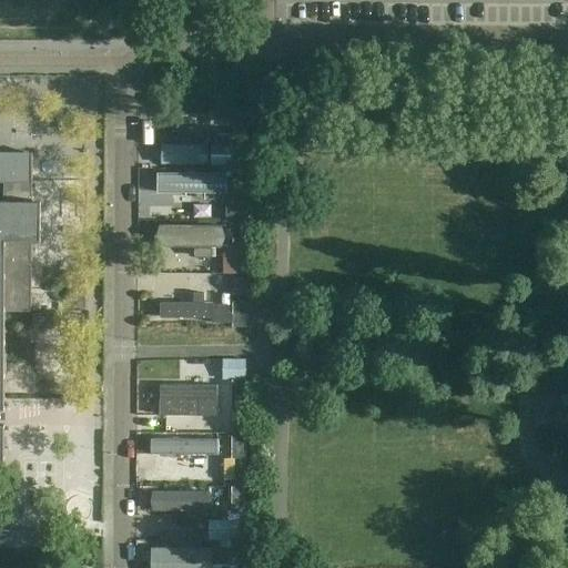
[(234,137),(234,140),(247,140),(247,114),(217,114),(217,137),(234,137)]
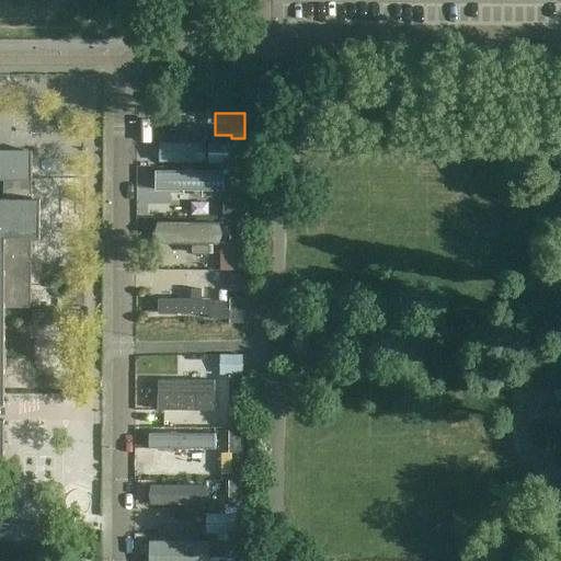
[(207,161),(207,126),(174,126),(174,142),(162,142),(162,161),(207,161)]
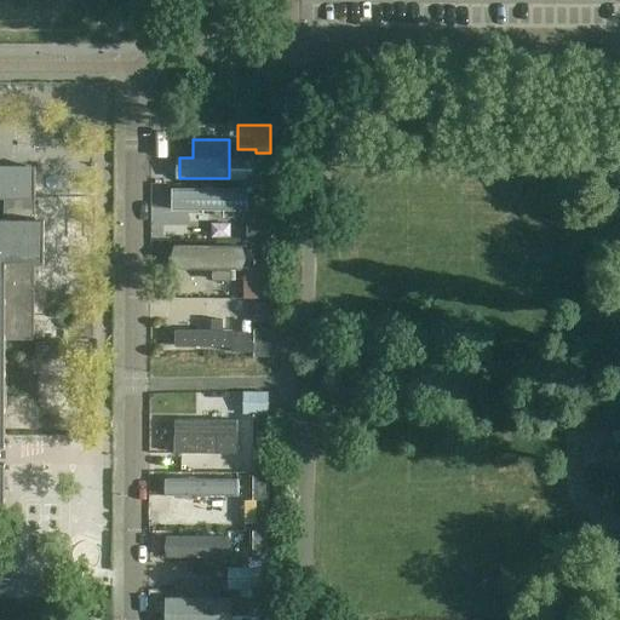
[(270,181),(270,160),(231,160),(231,181),(270,181)]
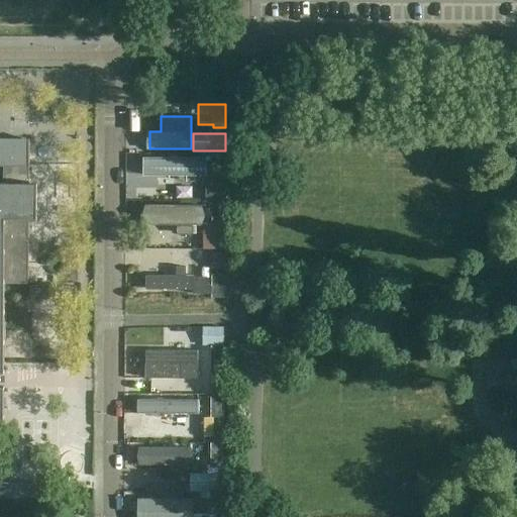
[(0,415),(4,416),(4,384),(0,384),(0,371),(4,371),(5,281),(29,281),(30,137),(0,136),(0,415)]
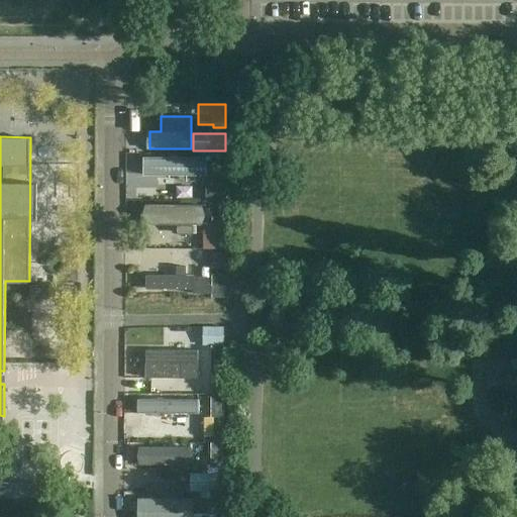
[(213,152),(213,176),(225,176),(225,152),(213,152)]
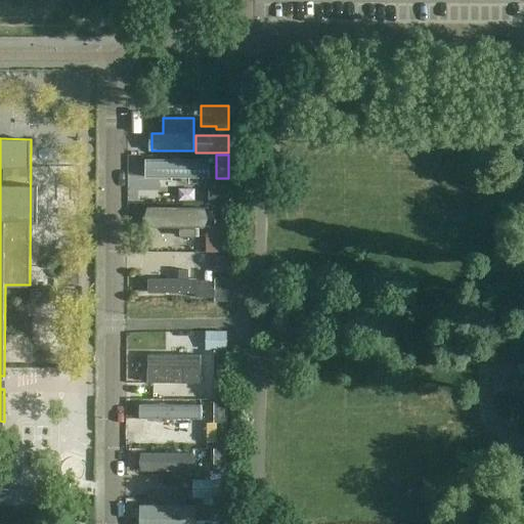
[(147,197),(201,197),(201,168),(154,168),(154,180),(147,179),(147,197)]
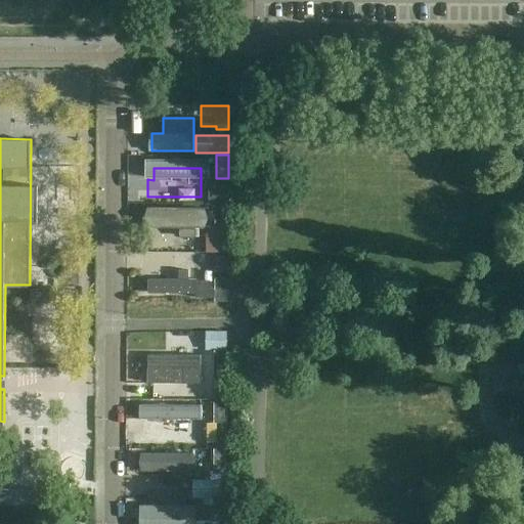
[(216,204),(216,227),(228,227),(228,204),(216,204)]
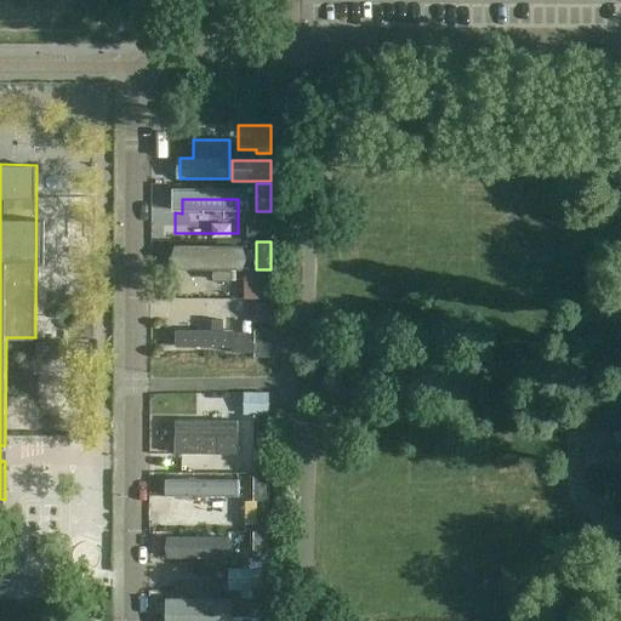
[(174,268),(244,268),(244,246),(174,246),(174,268)]
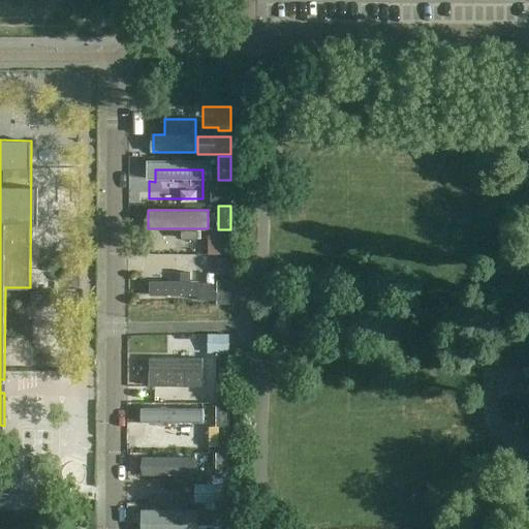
[(217,258),(217,274),(229,274),(229,258),(217,258)]
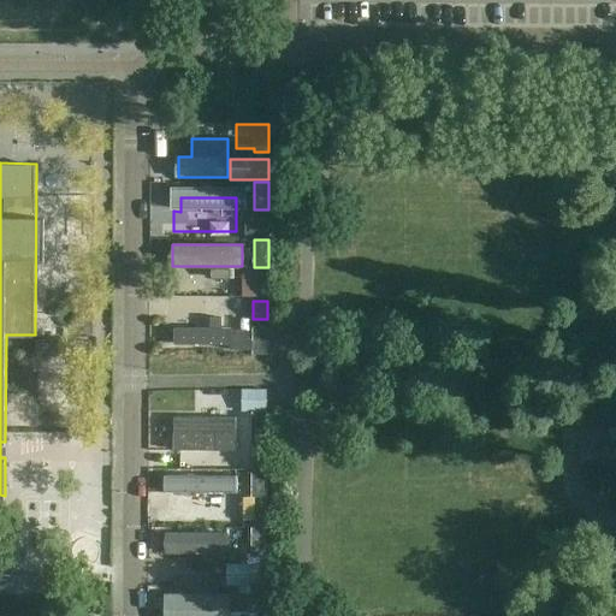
[(177,327),(177,343),(237,344),(237,327),(221,327),(221,319),(209,319),(209,327),(177,327)]
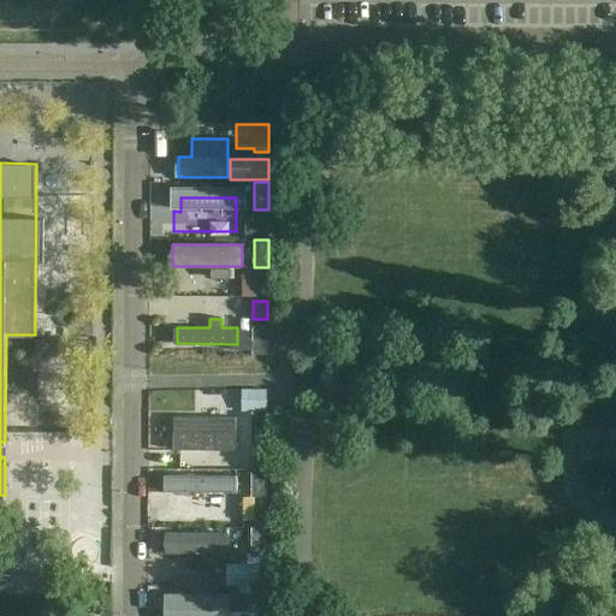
[(268,327),(253,327),(253,355),(268,355),(268,327)]
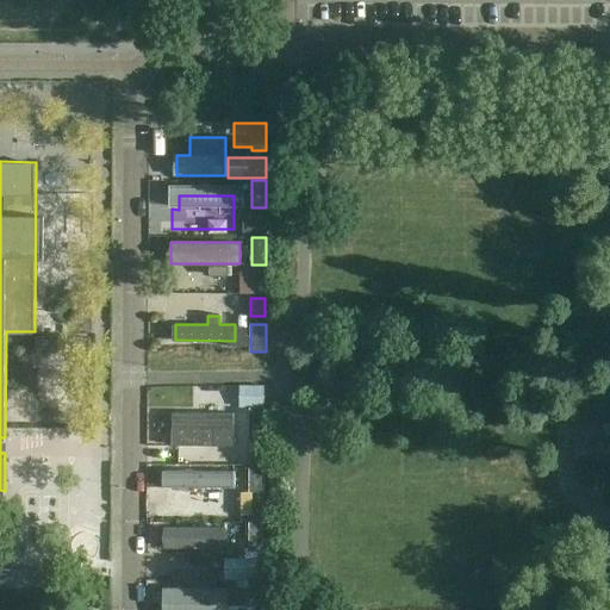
[(242,404),(263,404),(265,385),(243,384),(242,404)]
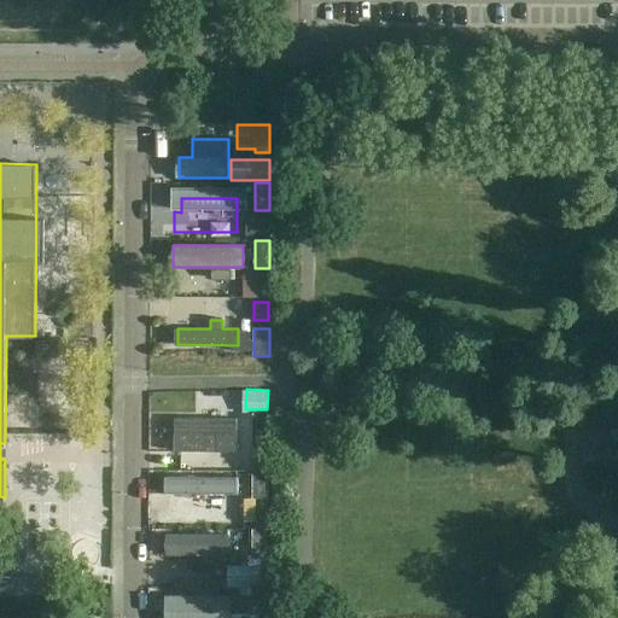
[(268,414),(252,414),(252,442),(268,442),(268,414)]
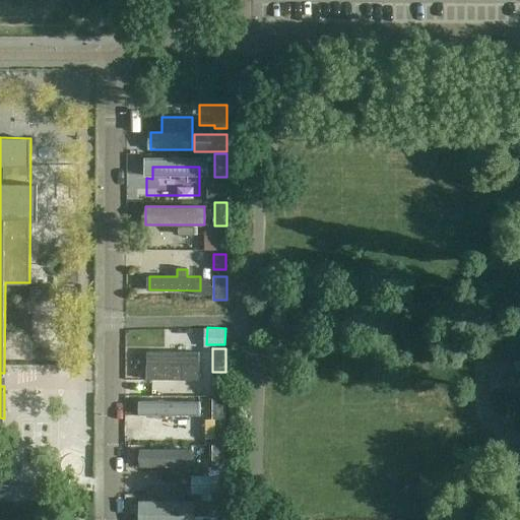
[(147,379),(202,379),(202,351),(147,351),(147,379)]
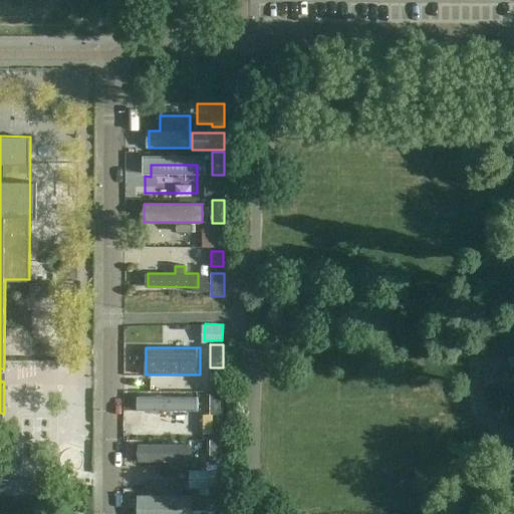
[(223,393),(210,393),(210,416),(223,416),(223,393)]
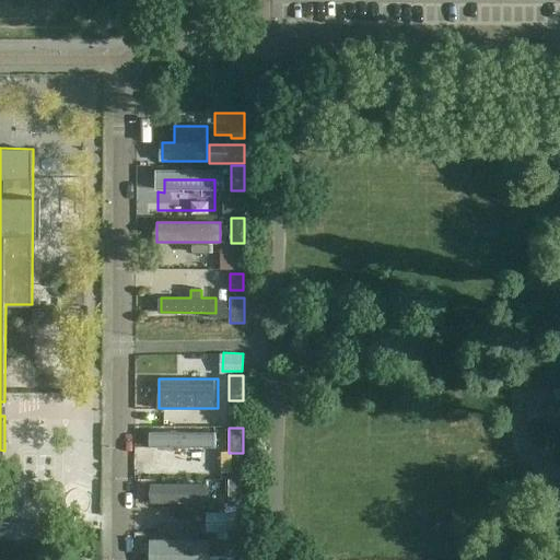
[(176,447),(216,448),(217,429),(152,429),(152,459),(176,459),(176,447)]
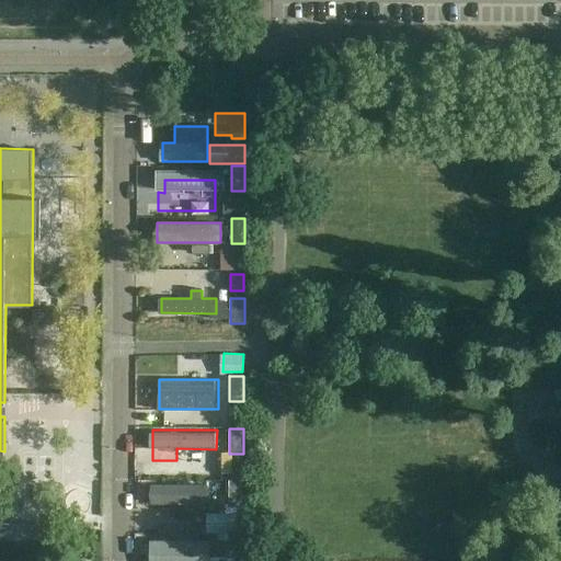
[(243,506),(243,481),(229,481),(229,506),(243,506)]
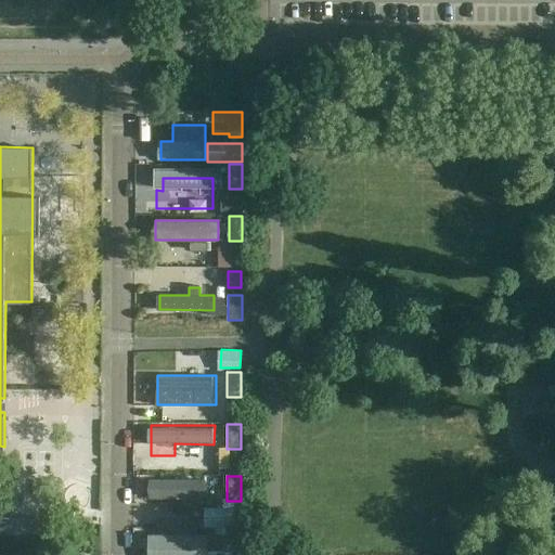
[(146,499),(208,500),(208,479),(146,479),(146,499)]
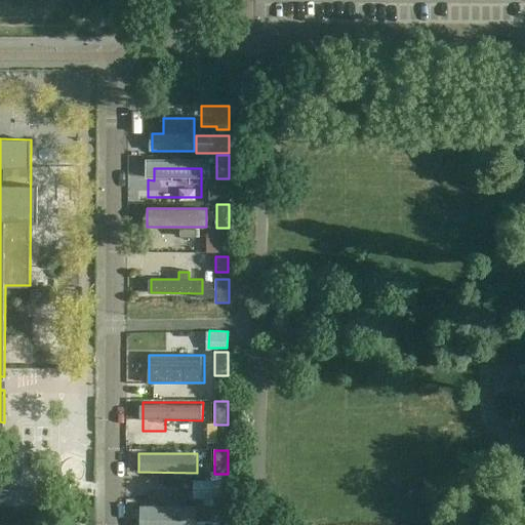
[(194,498),(228,498),(228,481),(193,481),(194,498)]
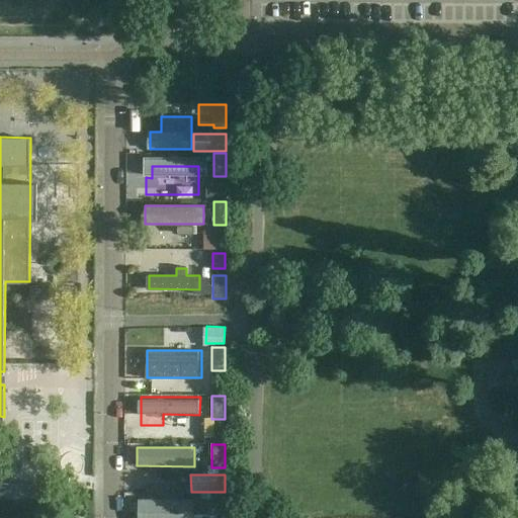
[(46,481),(4,480),(4,497),(46,497),(46,481)]
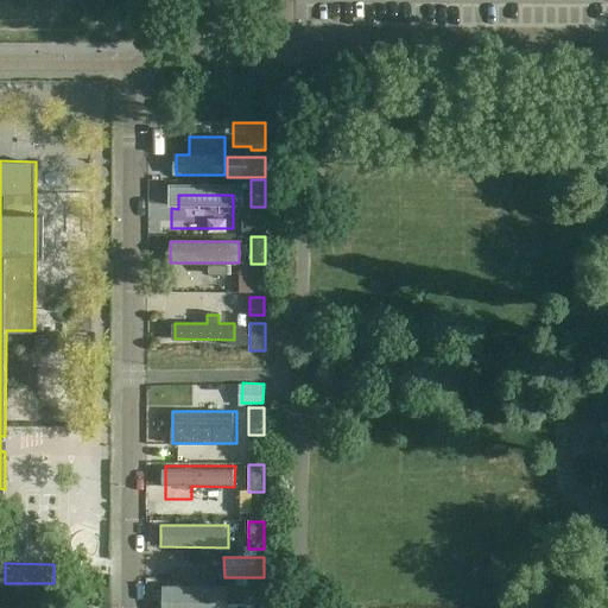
[(264,606),(264,578),(248,578),(248,606),(264,606)]
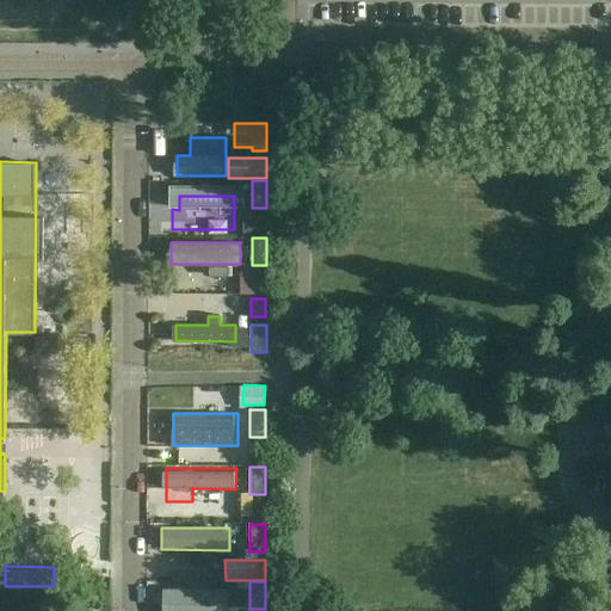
[(164,588),(164,610),(230,610),(232,588),(164,588)]
